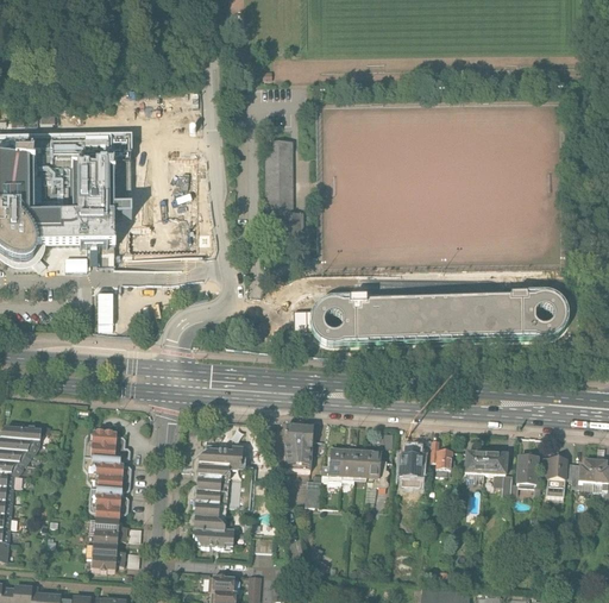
[(264,61),(264,73),(282,73),(283,61),(264,61)]
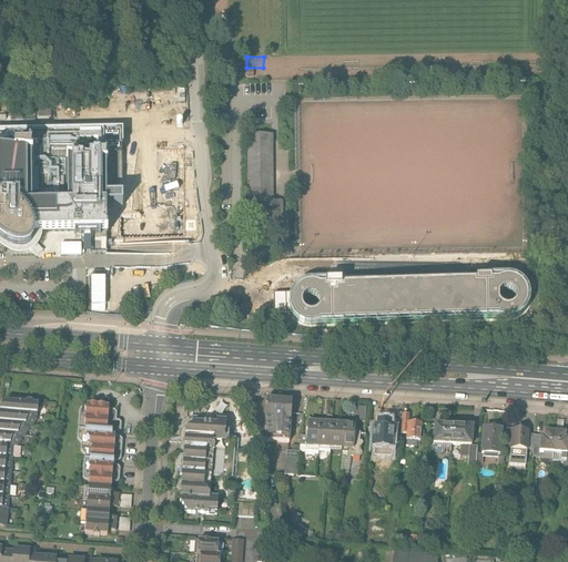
[(186,96),(186,83),(132,87),(132,100),(186,96)]
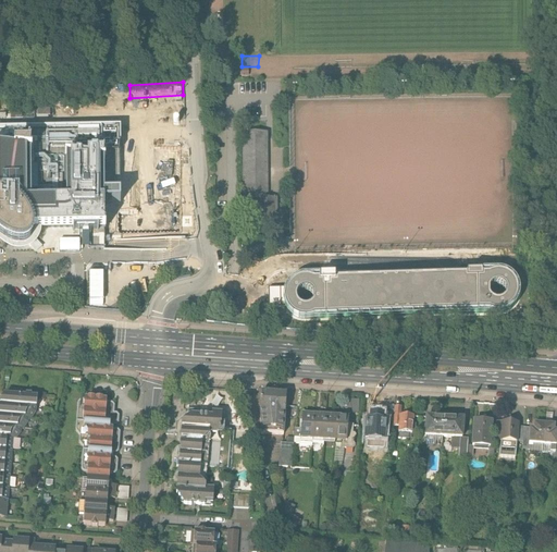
[(120,121),(31,122),(32,137),(32,194),(27,194),(27,213),(33,222),(73,222),(73,223),(86,223),(98,223),(98,222),(104,221),(104,185),(120,185),(120,143),(120,121)]
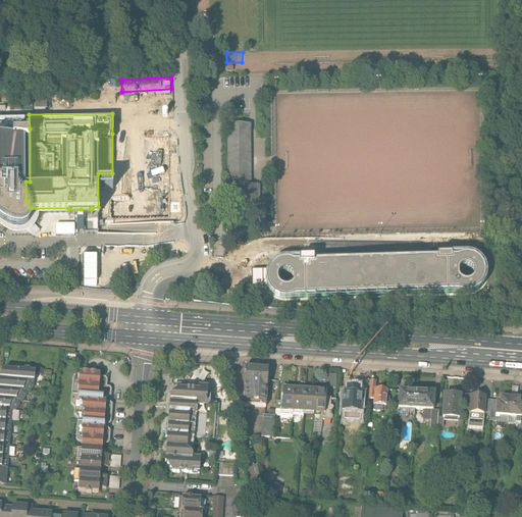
[(32,212),(31,208),(25,200),(25,182),(30,182),(30,128),(29,114),(0,114),(0,214),(5,218),(11,221),(18,223),(23,222),(28,220),(30,216),(32,212)]
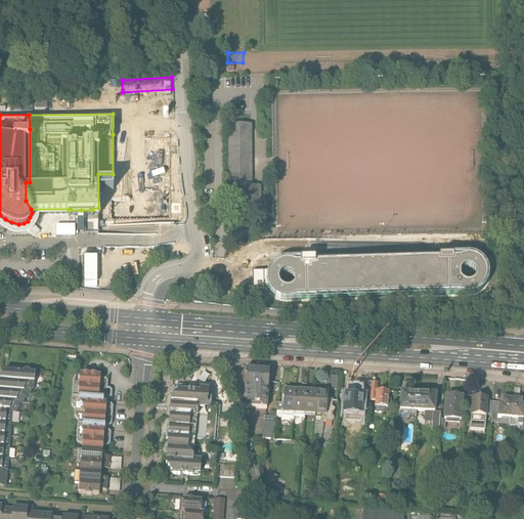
[(252,120),(227,120),(227,181),(237,181),(252,181),(252,120)]
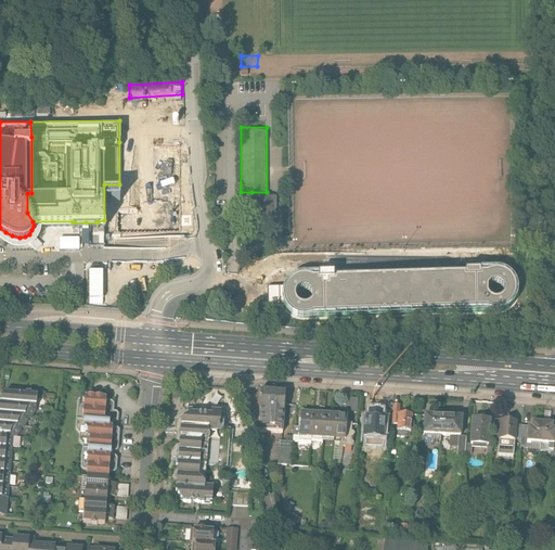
[(275,192),(267,192),(252,192),(252,218),(275,218),(275,192)]
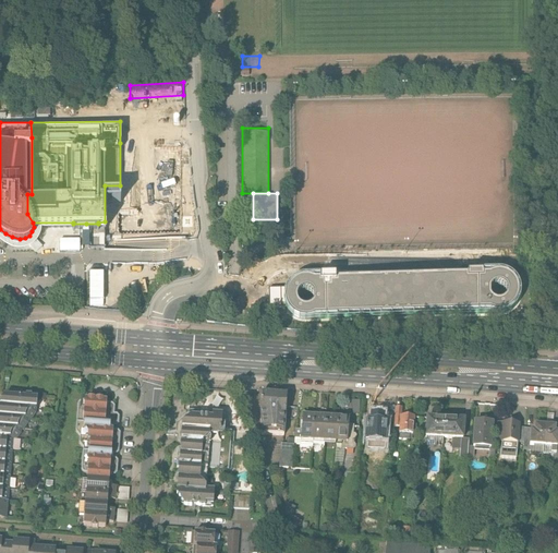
[(299,311),(305,312),(314,310),(320,310),(337,310),(337,309),(468,307),(468,308),(484,308),(490,308),(499,309),(507,307),(513,302),(518,296),(519,287),(518,280),(512,274),(506,269),(498,267),(483,267),(468,267),(468,271),(455,271),(336,273),(336,269),(331,269),(320,269),(320,271),(305,271),(299,272),(292,275),(288,279),(287,283),(268,283),(268,288),(269,297),(269,301),(287,301),(288,303),(293,308),(299,311)]
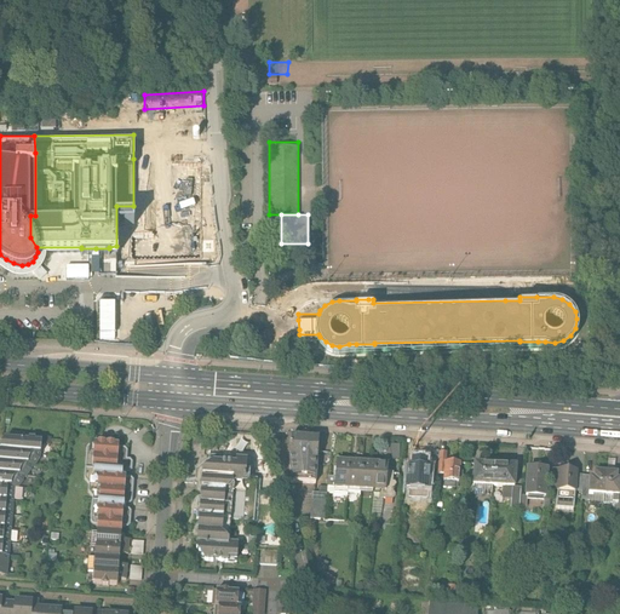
[(292,476),(315,478),(319,432),(290,430),(288,454),(292,476)]
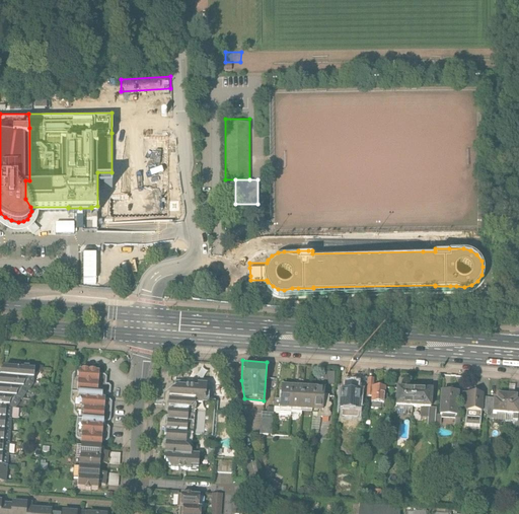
[(2,361),(0,364),(0,373),(35,375),(36,363),(2,361)]
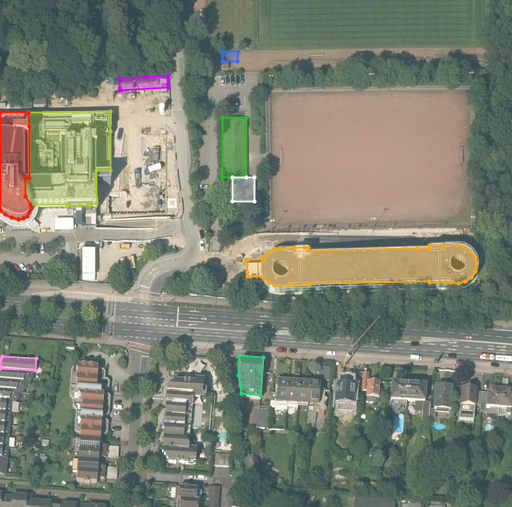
[(101,363),(77,361),(75,386),(82,387),(99,388),(99,385),(99,384),(101,363)]
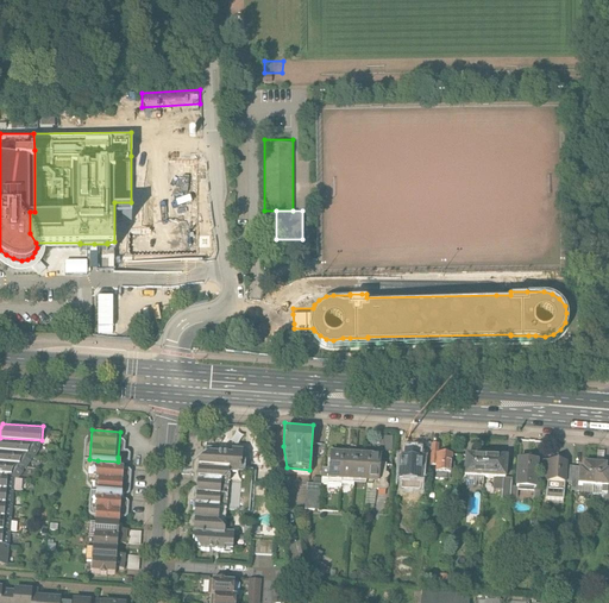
[(125,435),(120,432),(118,457),(126,458),(130,454),(130,446),(127,444),(125,443),(125,441),(125,435)]
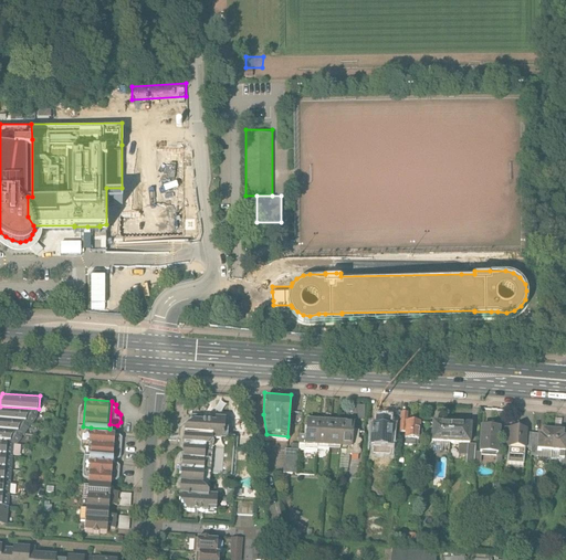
[(365,401),(356,401),(355,413),(365,414),(365,401)]
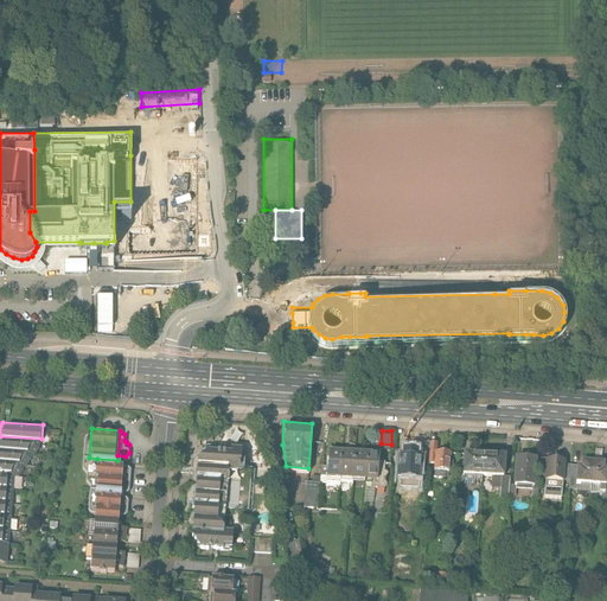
[(0,436),(0,446),(36,449),(42,439),(0,436)]
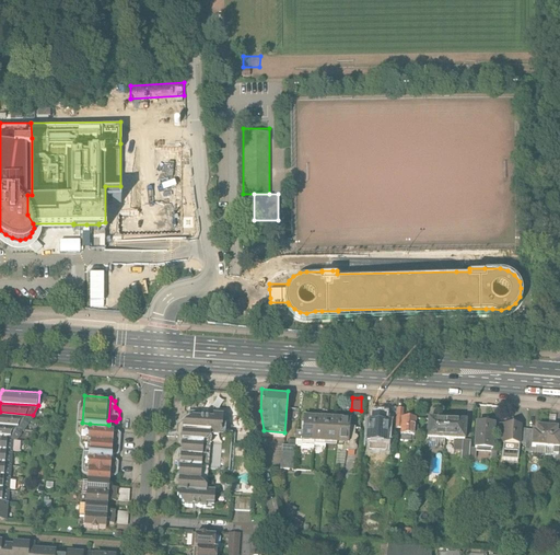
[(315,412),(304,411),(302,425),(302,434),(301,442),(313,442),(314,437),(315,412)]
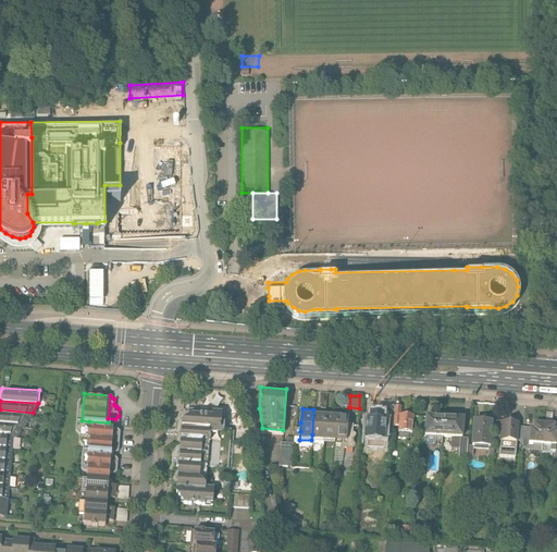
[(0,409),(0,420),(24,422),(33,413),(0,409)]
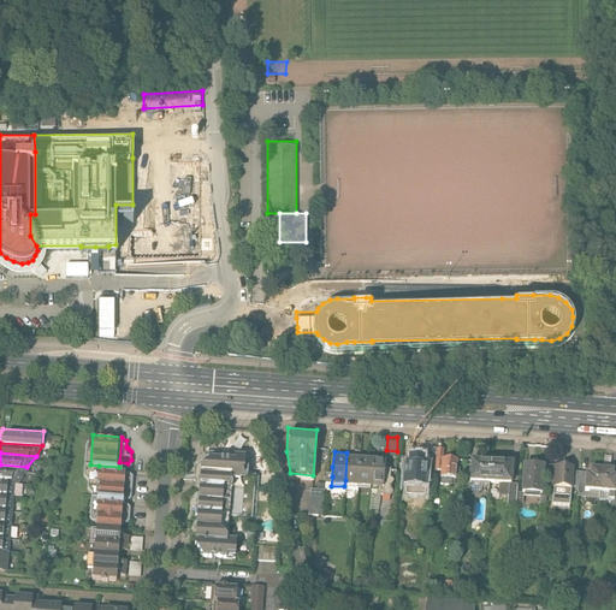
[(360,454),(347,452),(345,480),(357,481),(360,454)]
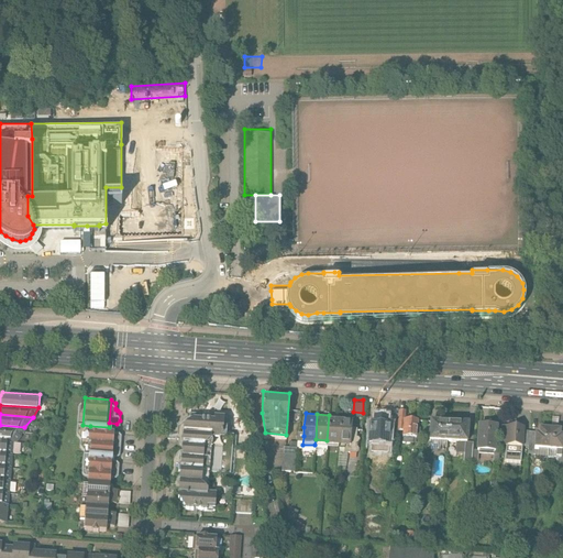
[(339,441),(341,416),(329,415),(327,440),(339,441)]
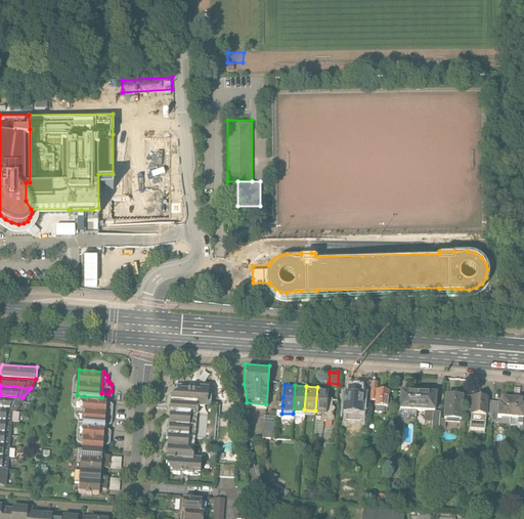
[(328,388),(317,387),(315,411),(320,411),(320,417),(332,418),(334,416),(335,404),(332,402),(333,395),(328,393),(328,388)]
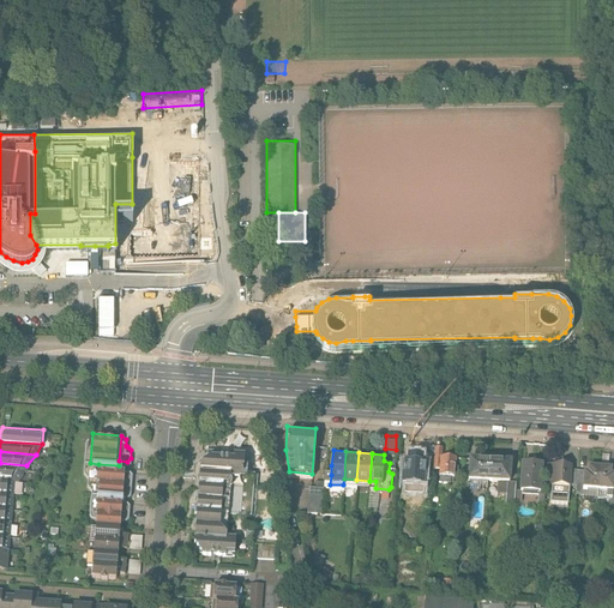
[(456,455),(443,453),(441,465),(441,471),(455,473),(456,455)]
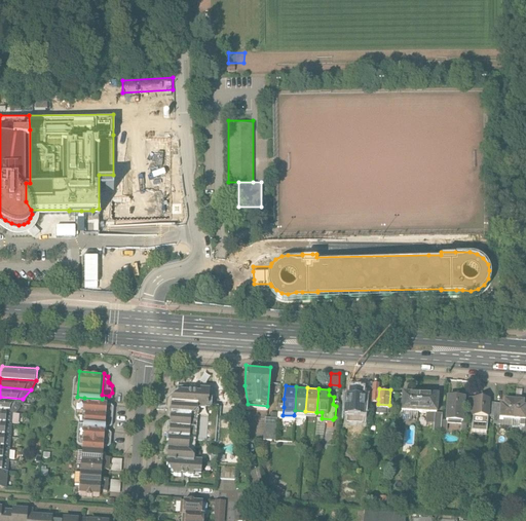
[(366,394),(344,392),(343,412),(344,412),(357,413),(357,409),(365,410),(366,394)]
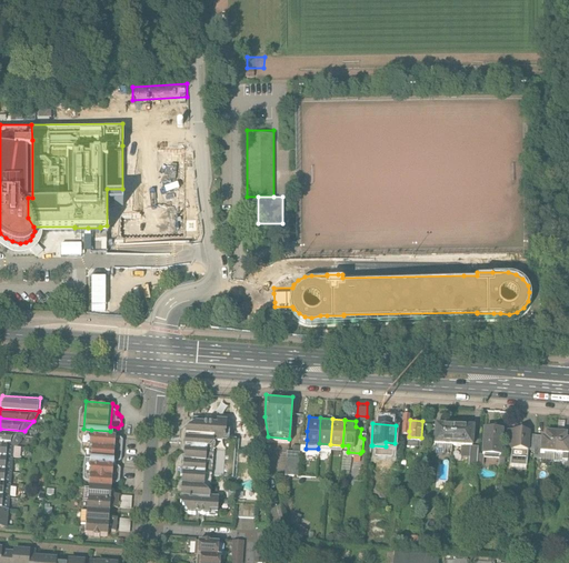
[(453,424),(436,423),(435,441),(452,442),(453,424)]
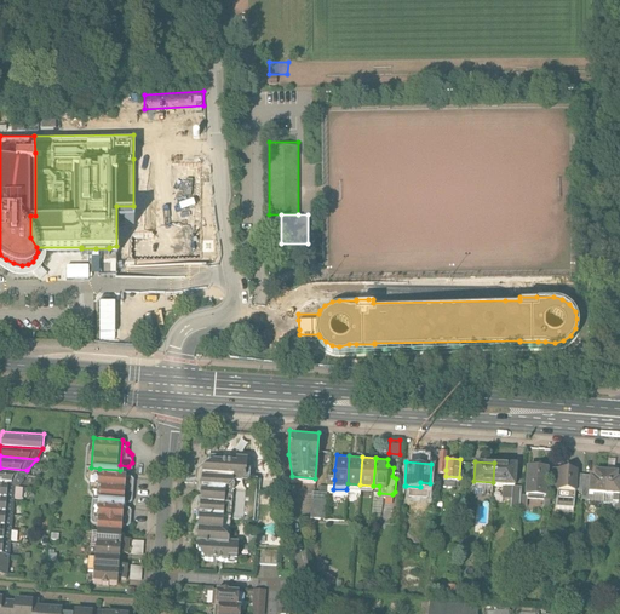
[(201,499),(231,500),(230,514),(254,515),(256,495),(258,466),(204,463),(202,466),(202,478),(201,499)]
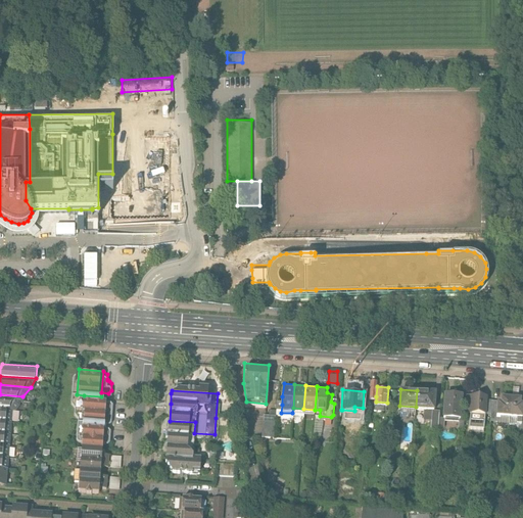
[(435,391),(417,390),(416,407),(434,408),(435,391)]
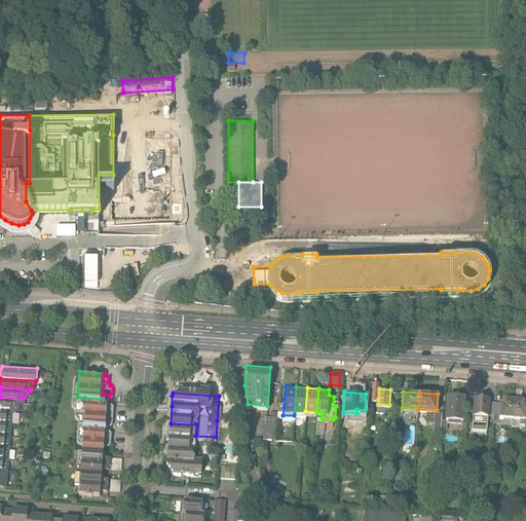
[(465,395),(447,394),(446,419),(463,420),(465,395)]
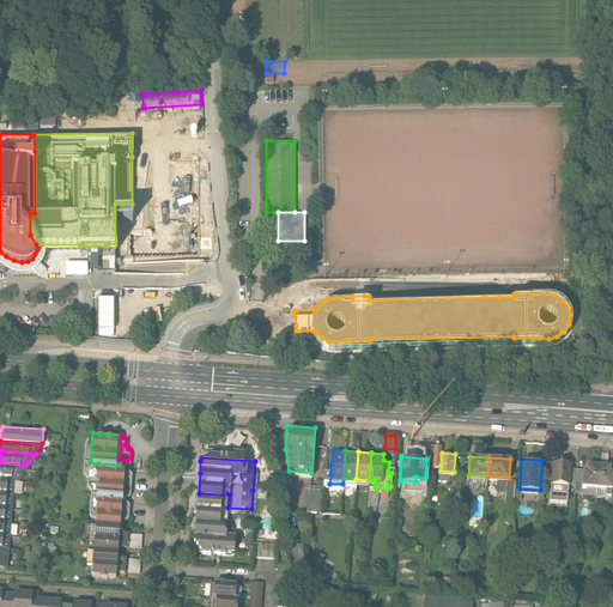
[(571,461),(546,459),(544,480),(551,481),(569,483),(570,483),(570,480),(571,465),(571,461)]
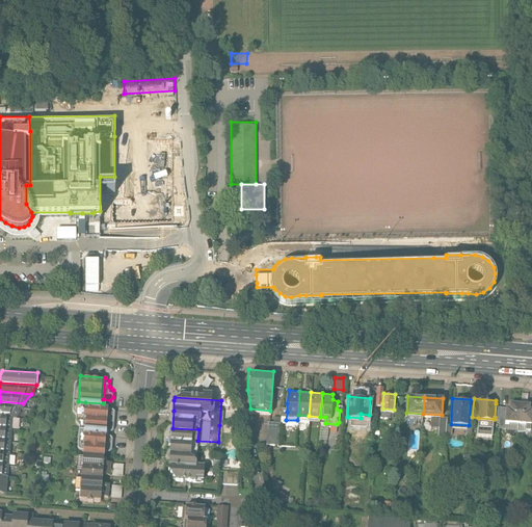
[(0,412),(8,413),(14,413),(23,403),(0,401),(0,412)]
